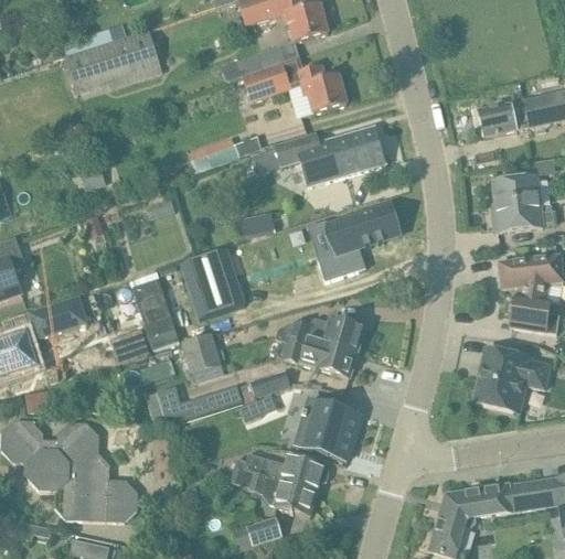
[(290,23),(294,35),(295,41),(328,32),(320,2),(306,6),(305,0),(232,0),(215,6),(215,7),(234,0),(237,0),(246,25),(284,14),(286,24),(290,23)]
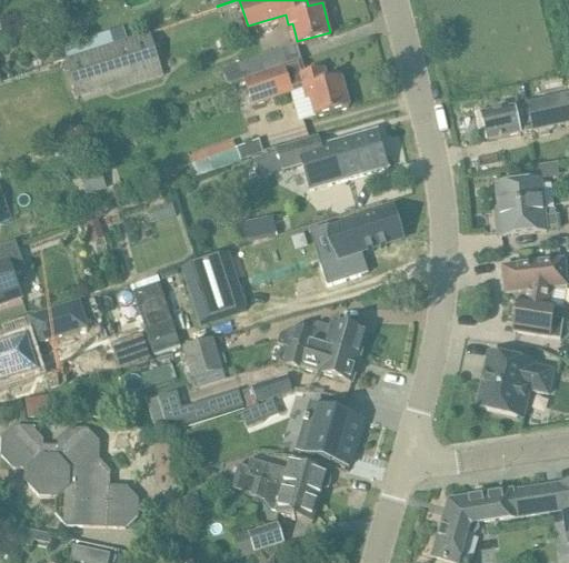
[(109,31),(112,41),(136,34),(132,23),(109,31)]
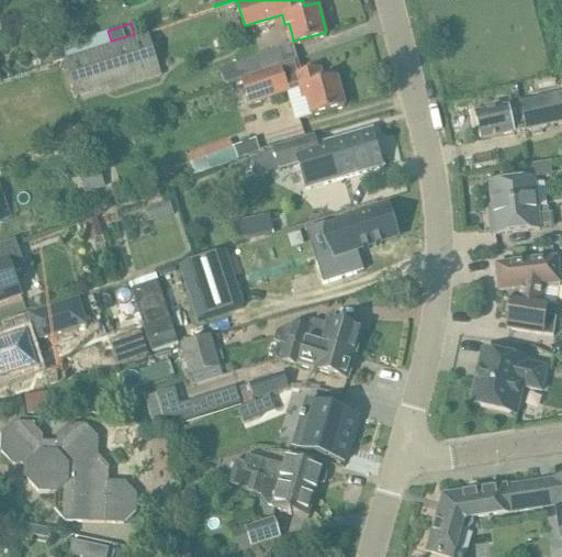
[(158,63),(148,30),(134,34),(111,41),(109,42),(66,56),(76,89),(158,63)]
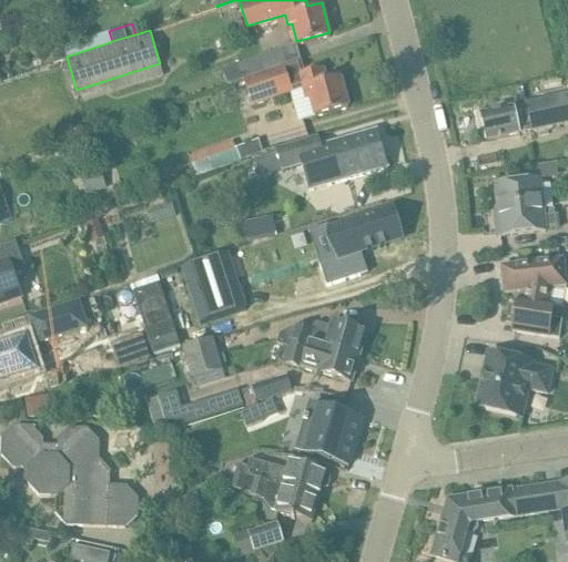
[(282,44),(261,52),(266,68),(287,61),(282,44)]
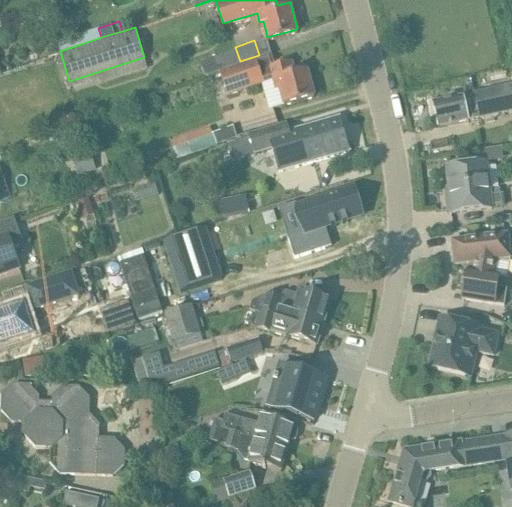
[(50,44),(48,48),(50,54),(60,50),(57,42),(50,44)]
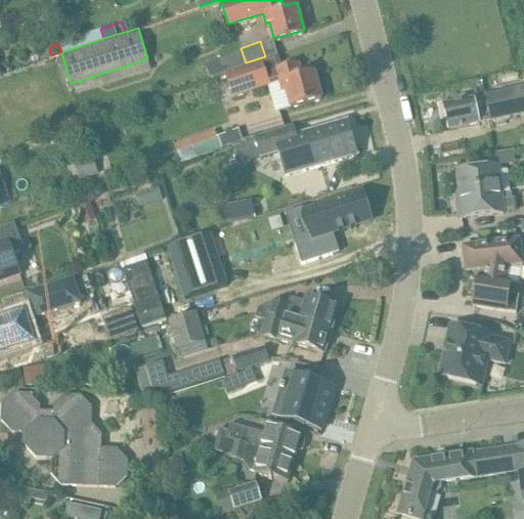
[(281,65),(278,51),(274,52),(265,56),(246,62),(226,70),(232,90),(279,78),(282,88),(287,87),(291,103),(302,101),(321,96),(314,69),(301,72),(298,59),(281,65)]
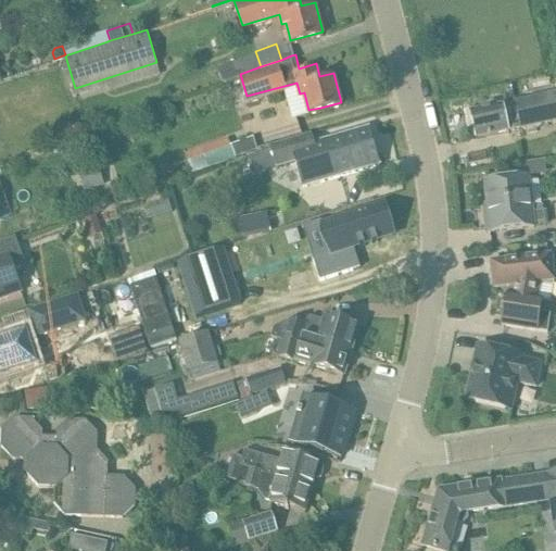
[(555,88),(470,108),(476,134),(555,115),(555,88)]
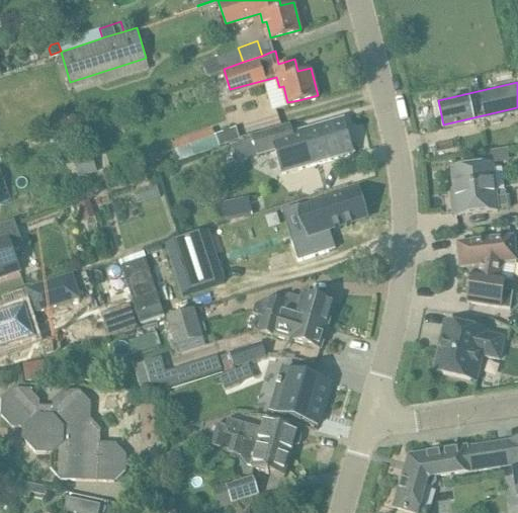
[(240,135),(234,137),(234,138),(240,157),(257,151),(275,146),(282,169),(334,155),(353,149),(343,116),(293,132),(290,120),(256,131),(240,135)]
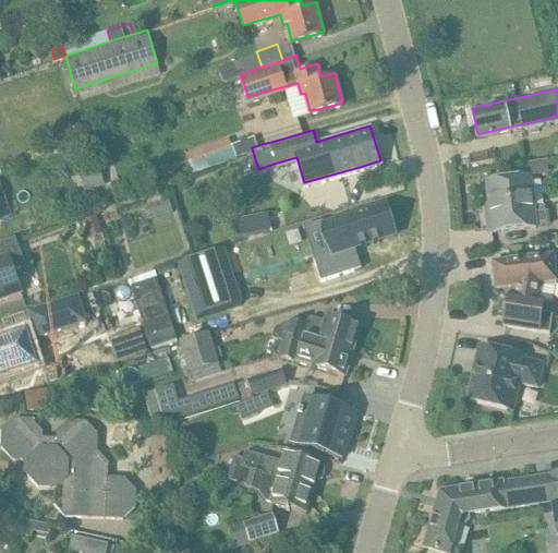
[(254,134),(187,158),(192,170),(252,148),(252,147),(258,145),(254,134)]
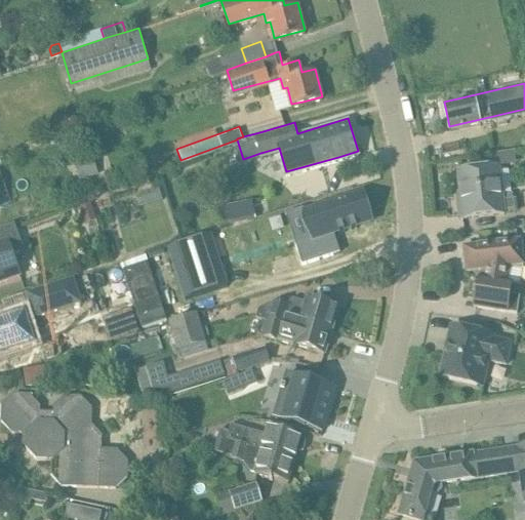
[(53,130),(25,141),(27,148),(55,137),(53,130)]
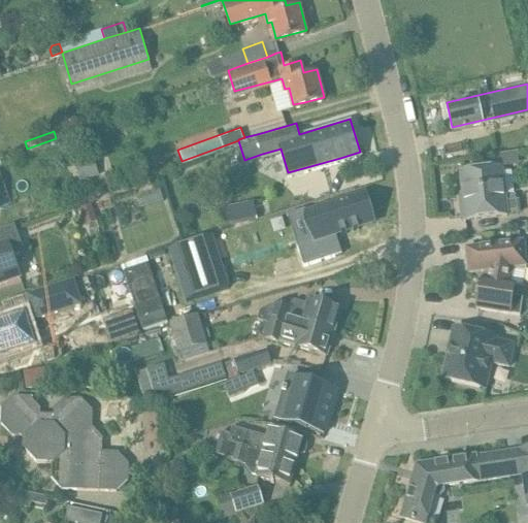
[(78,155),(85,175),(98,171),(92,151),(78,155)]
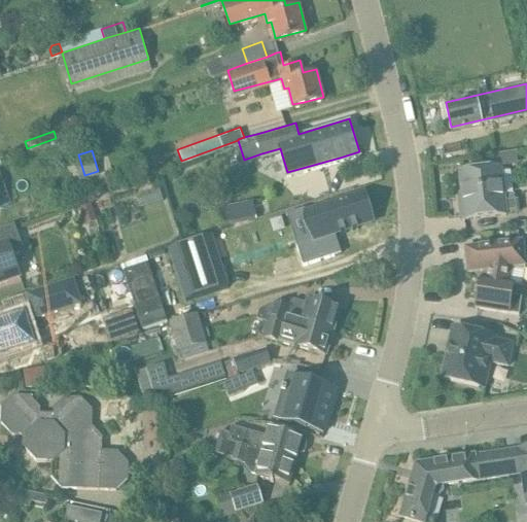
[(506,211),(500,163),(460,168),(463,199),(460,200),(462,216),(506,211)]
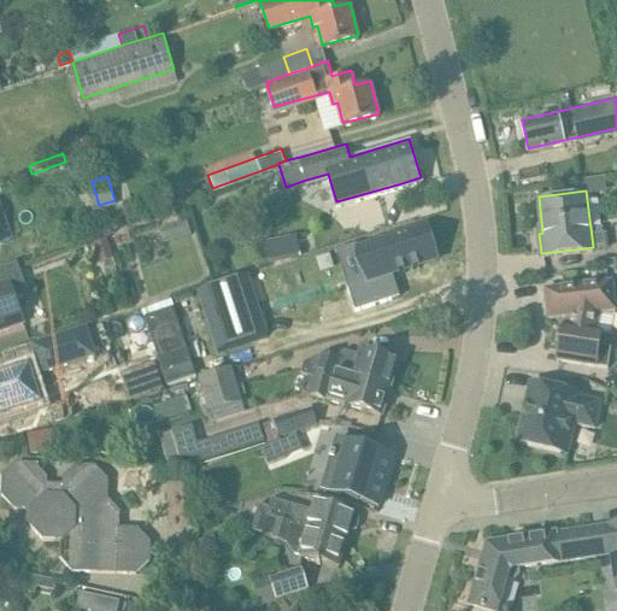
[(366,276),(347,283),(356,307),(400,293),(393,270),(438,256),(435,247),(427,222),(358,244),(357,245),(358,250),(364,270),(366,276)]
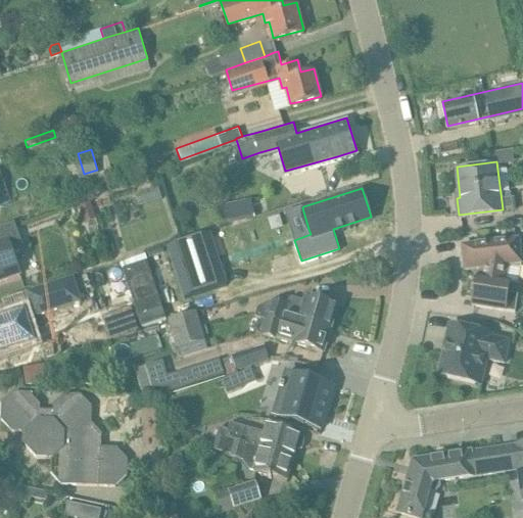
[(254,212),(250,196),(226,201),(229,217),(254,212)]
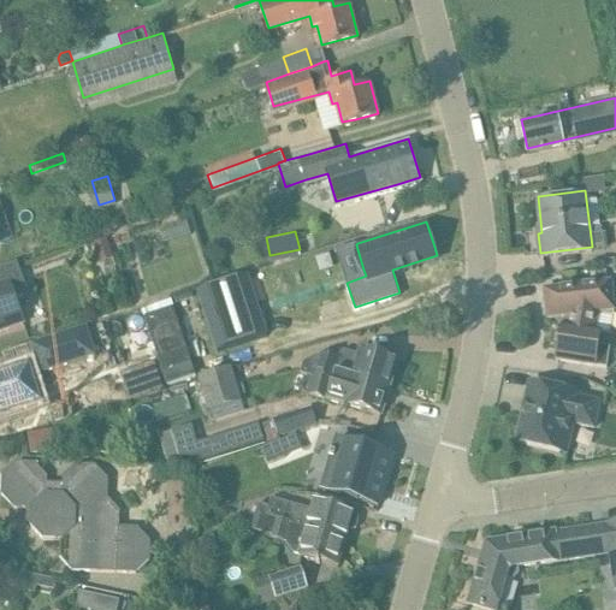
[(107,234),(93,238),(99,259),(113,254),(107,234)]
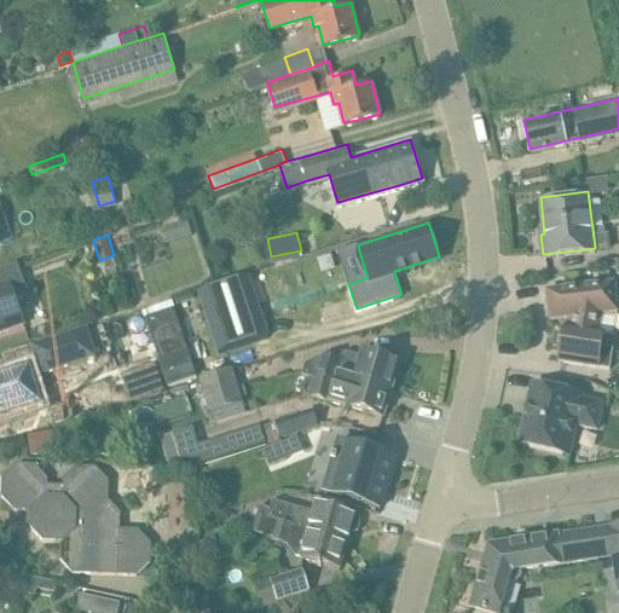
[(0,325),(23,318),(15,294),(27,289),(16,259),(0,264),(0,325)]
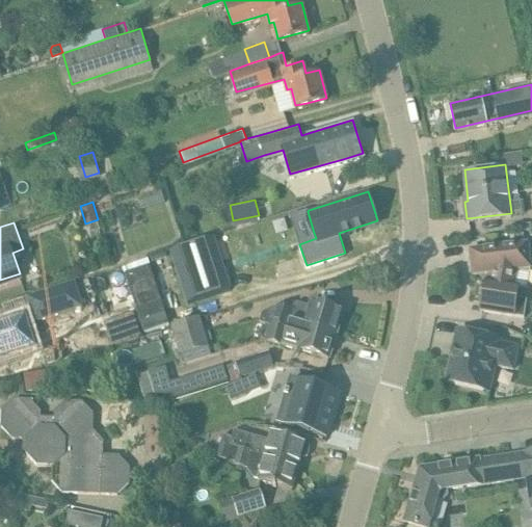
[(213,233),(170,247),(187,300),(231,287),(213,233)]
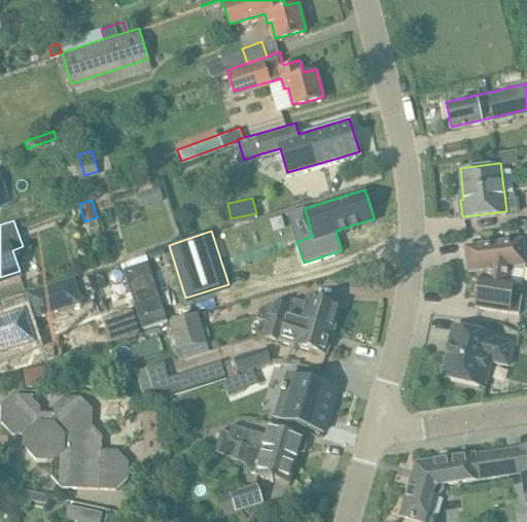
[(468,269),(486,267),(484,276),(481,275),(480,278),(476,279),(475,288),(478,290),(476,304),(519,311),(521,299),(517,292),(512,291),(514,281),(508,280),(512,264),(525,262),(523,237),(465,244),(468,269)]
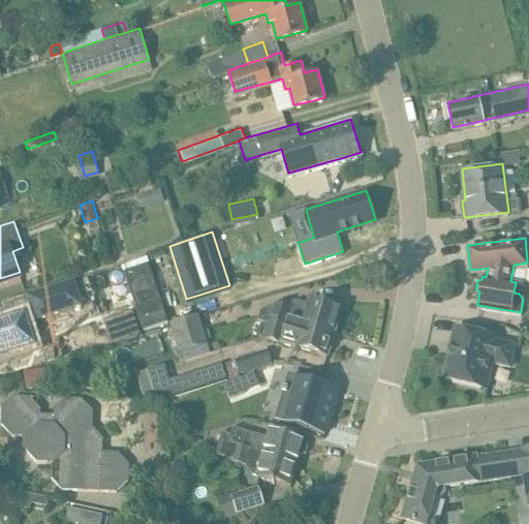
[(159,255),(135,264),(155,322),(179,314),(159,255)]
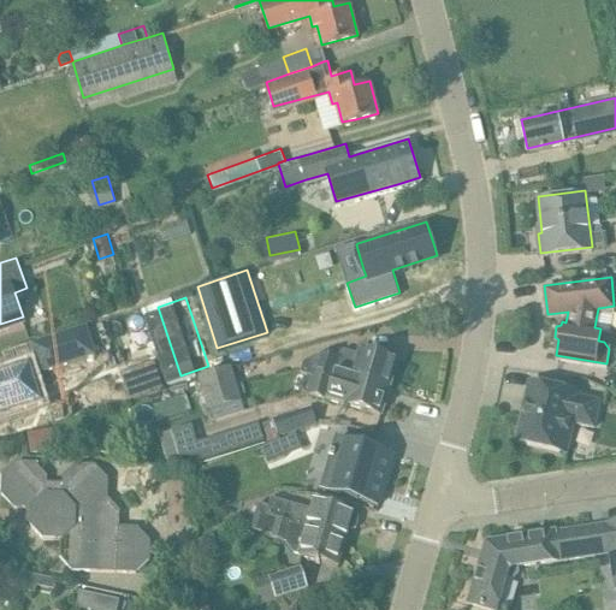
[(87,321),(31,339),(34,350),(37,361),(41,369),(83,355),(95,351),(96,351),(87,321)]
